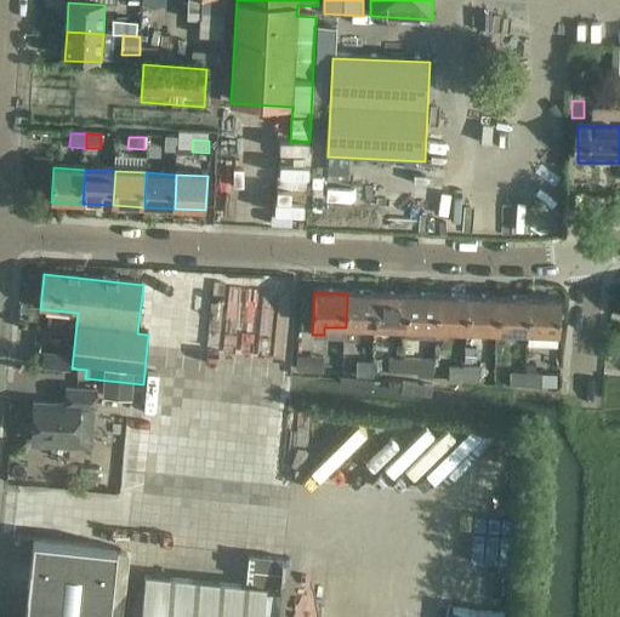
[(347,293),(346,327),(346,342),(359,342),(360,329),(376,329),(377,295),(347,293)]
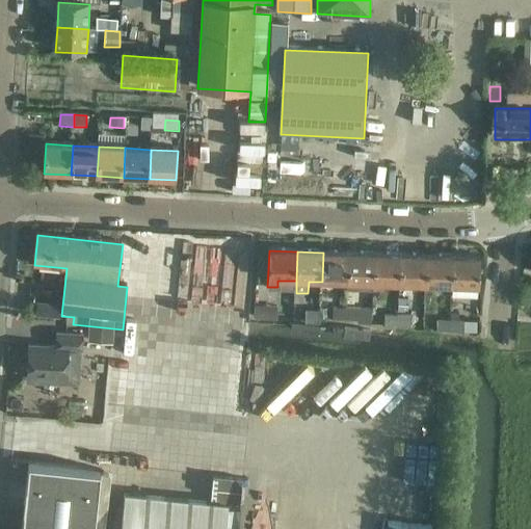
[(349,254),(323,253),(322,282),(348,283),(349,254)]
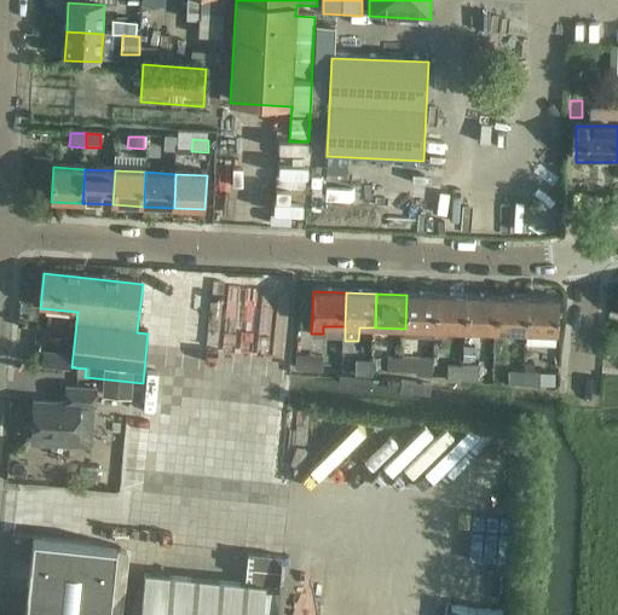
[(434,330),(435,296),(406,295),(405,329),(405,340),(434,341),(434,330)]
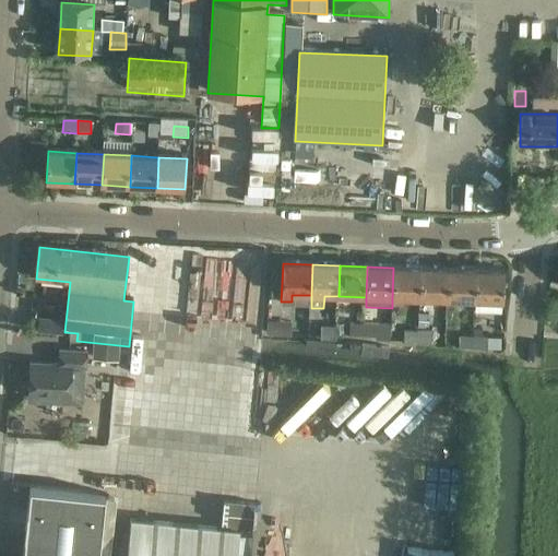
[(392,298),(392,308),(403,308),(403,298),(420,299),(422,269),(393,268),(392,298)]
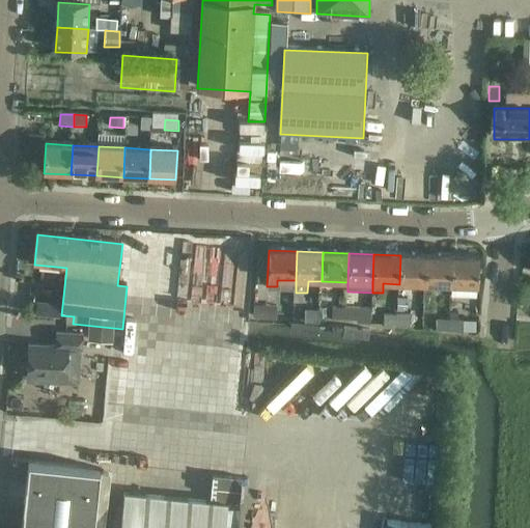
[(399,284),(426,285),(426,256),(400,255),(399,284)]
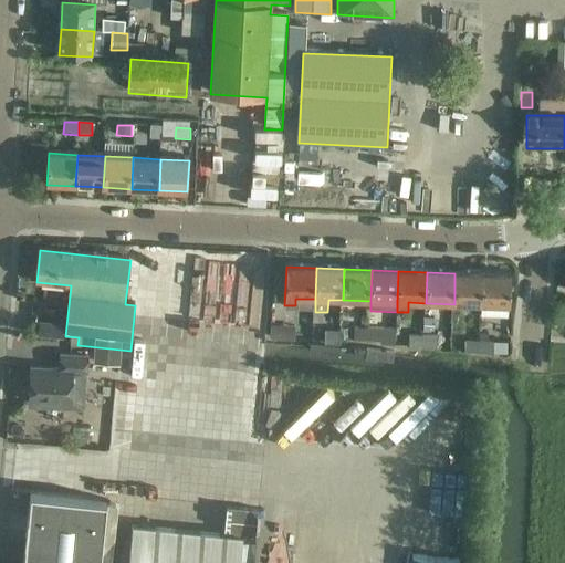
[(454,273),(454,304),(482,305),(483,274),(454,273)]
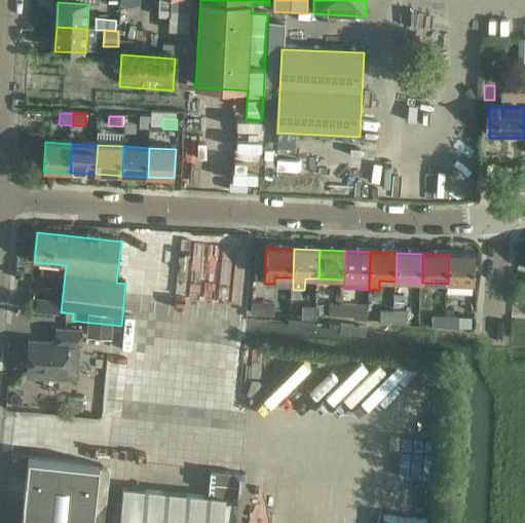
[(449,255),(448,284),(474,285),(475,256),(449,255)]
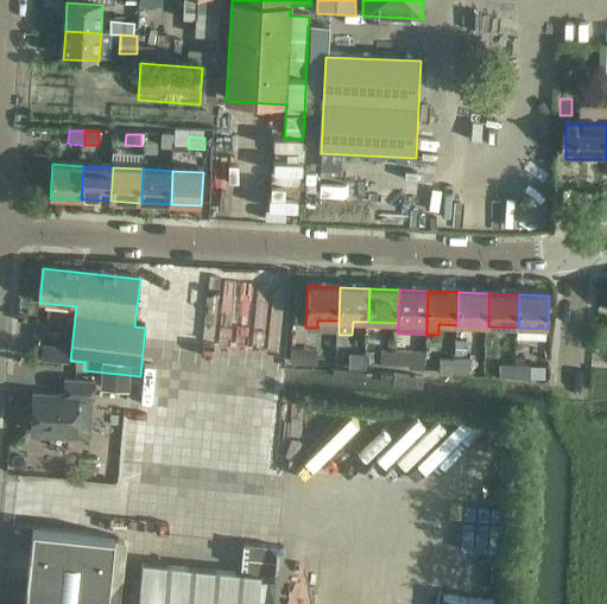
[(291,351),(290,366),(317,368),(318,353),(291,351)]
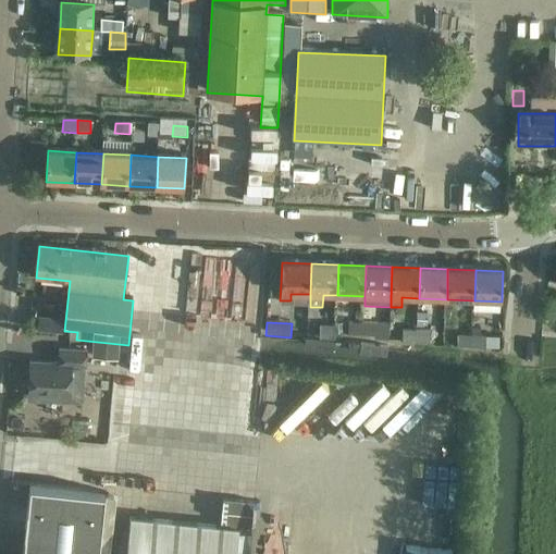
[(363,335),(365,324),(349,324),(349,335),(363,335)]
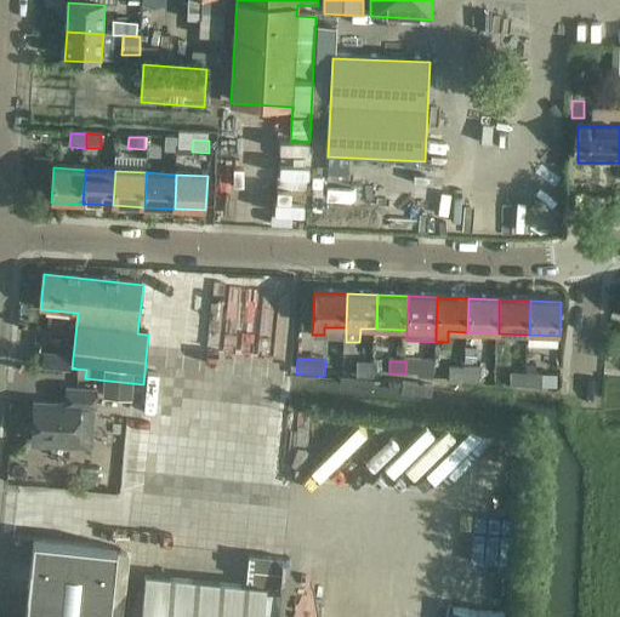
[(407,361),(405,373),(417,375),(417,381),(433,381),(434,363),(407,361)]
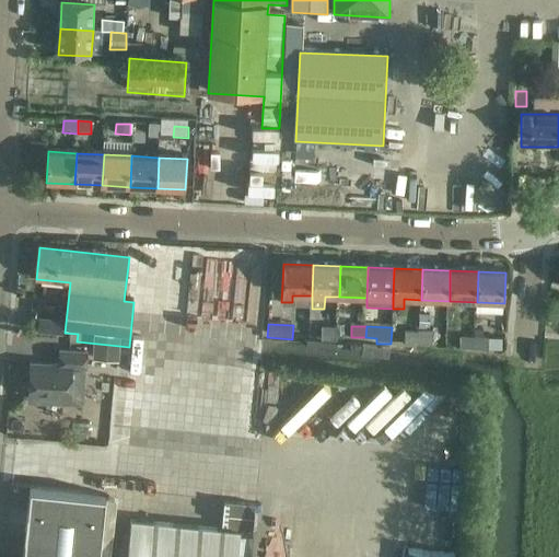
[(420,344),(421,333),(406,333),(406,344),(420,344)]
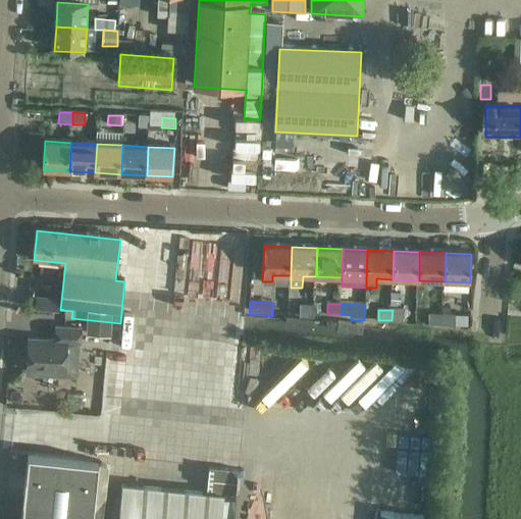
[(393,310),(392,320),(404,321),(404,311),(393,310)]
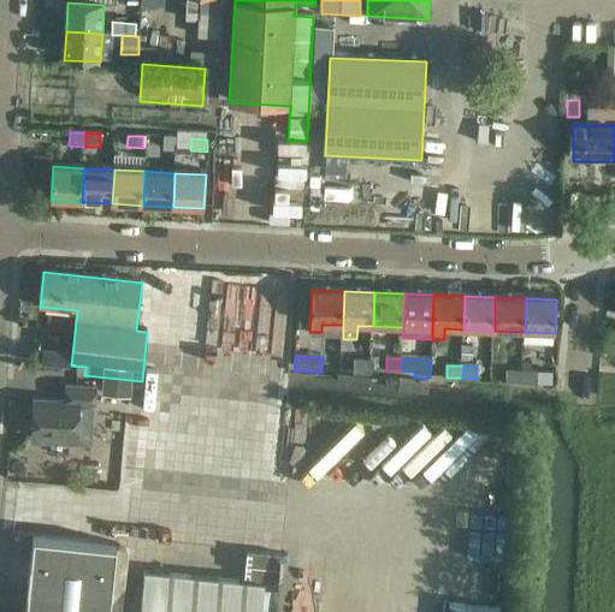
[(524,385),(524,373),(508,372),(508,385),(524,385)]
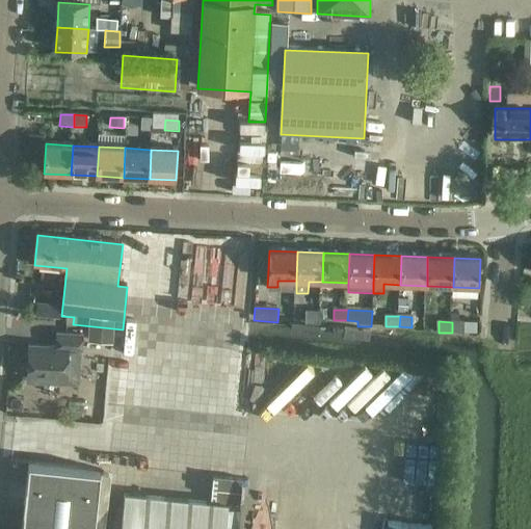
[(452,322),(452,333),(463,334),(465,322),(452,322)]
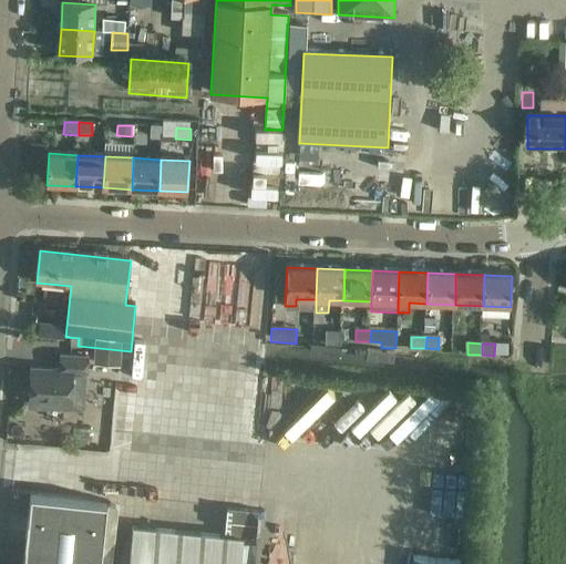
[(311,355),(311,356),(339,359),(339,358),(340,351),(311,347),(311,355)]
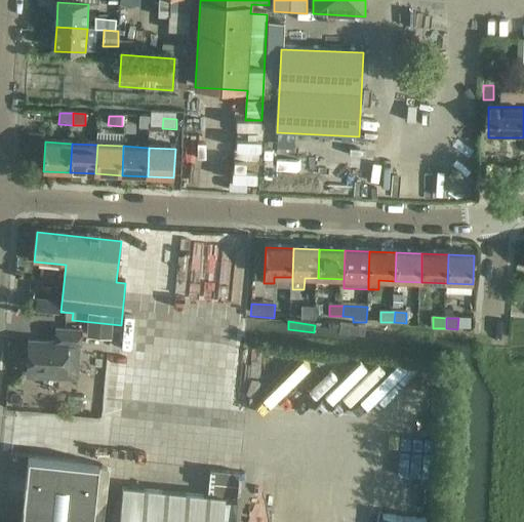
[(89,324),(88,348),(112,349),(113,325),(89,324)]
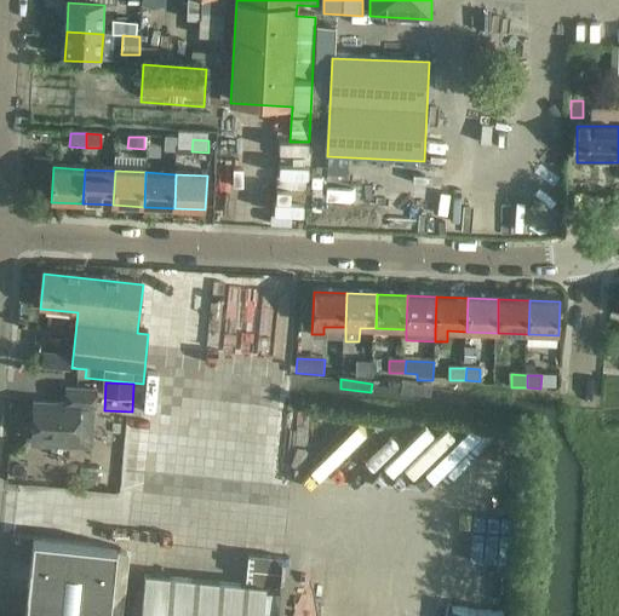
[(389,383),(388,393),(400,395),(401,384),(389,383)]
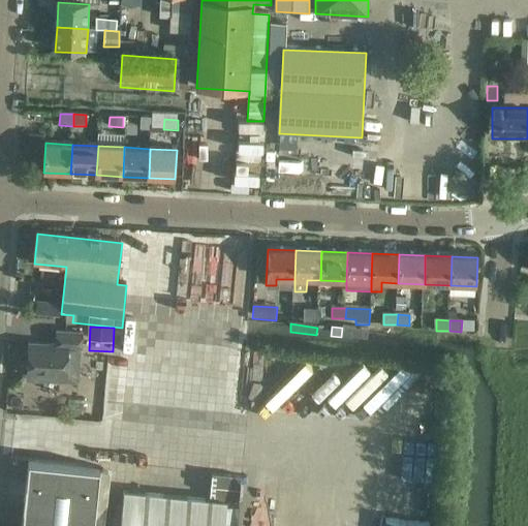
[(344,329),(343,338),(368,340),(369,332),(344,329)]
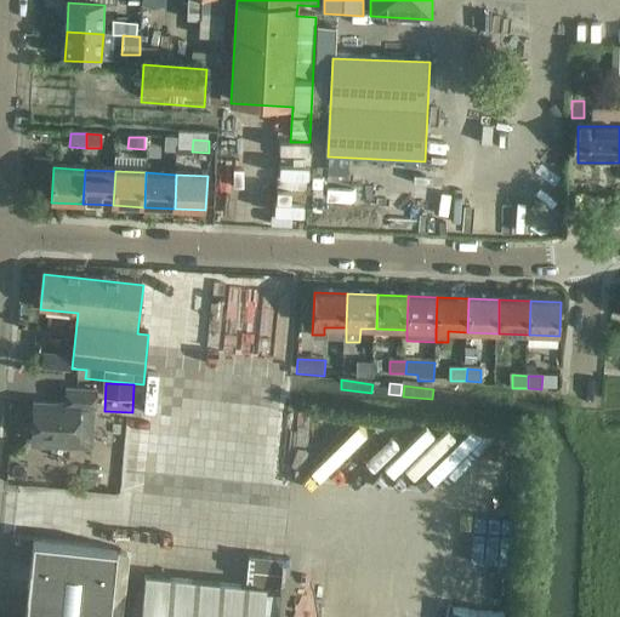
[(94,452),(97,393),(67,390),(67,407),(34,406),(32,450),(94,452)]
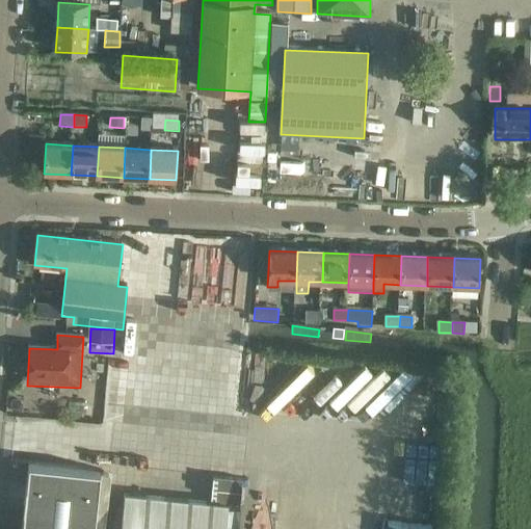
[(29,465),(29,466),(22,528),(94,528),(100,472),(29,465)]
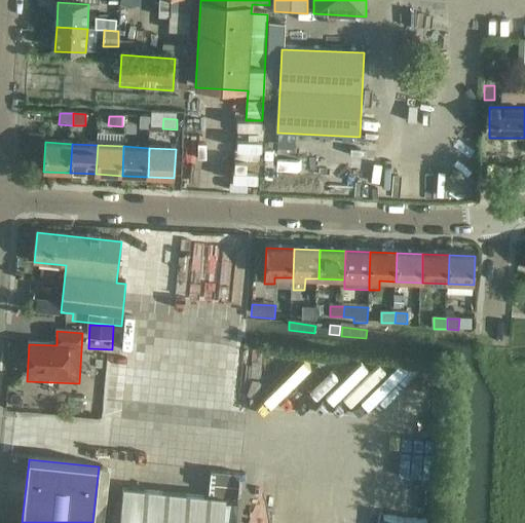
[(123,490),(119,522),(223,522),(226,500),(123,490)]
